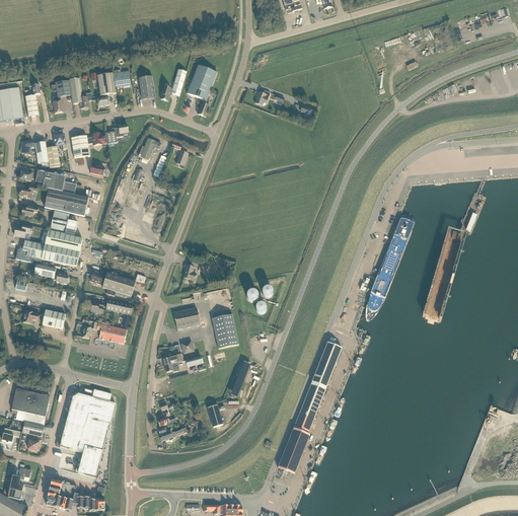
[(287,12),(297,9),(301,8),(300,3),(299,3),(298,0),(282,0),(284,4),(285,9),(286,9),(287,12)]
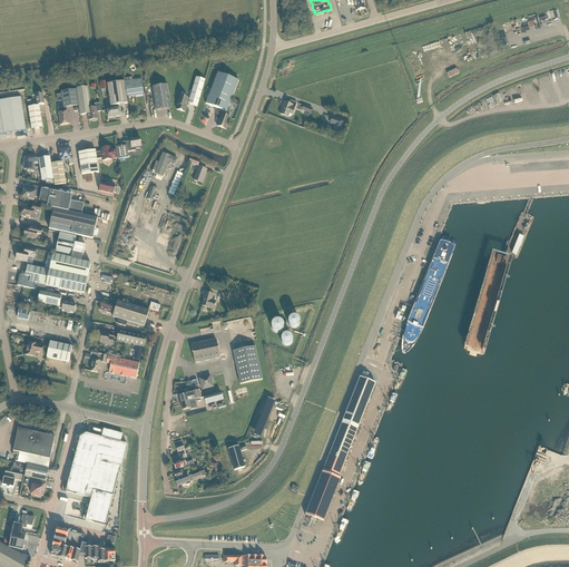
[(217,70),(205,101),(226,109),(237,78),(217,70)]
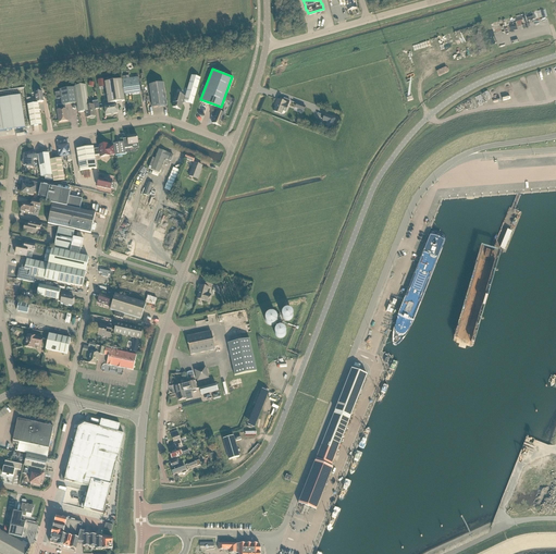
[(184,95),(183,99),(192,101),(199,76),(190,73),(184,95)]
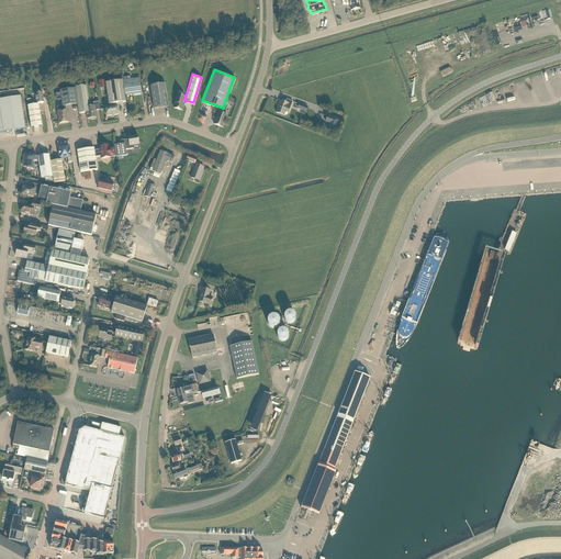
[(138,76),(122,78),(124,93),(141,91),(138,76)]
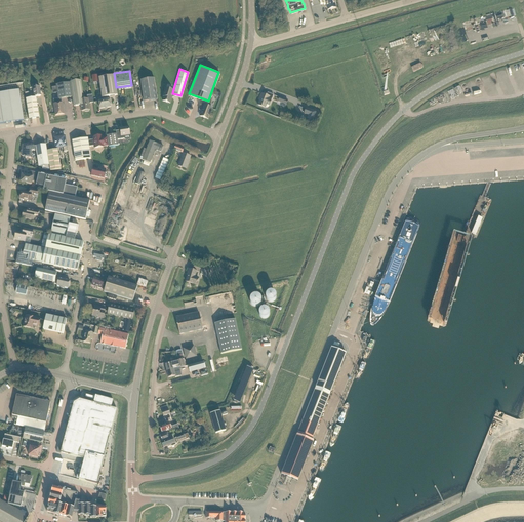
[(103,95),(109,94),(116,93),(113,73),(98,75),(102,95),(103,95)]
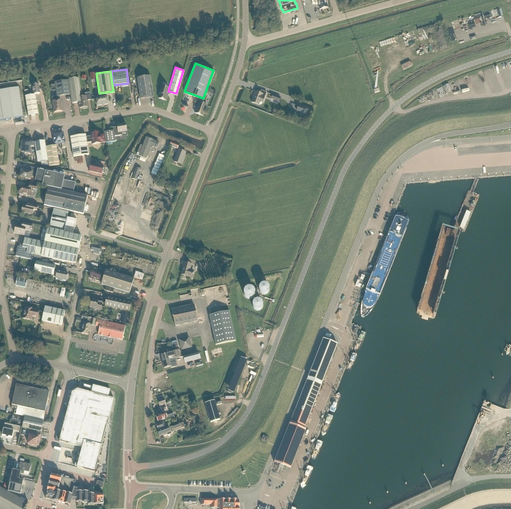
[(149,74),(136,76),(139,97),(153,95),(149,74)]
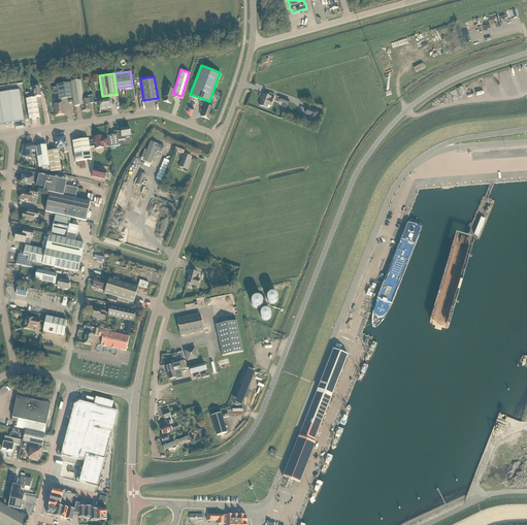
[(79,99),(84,98),(80,78),(69,79),(73,104),(80,103),(79,99)]
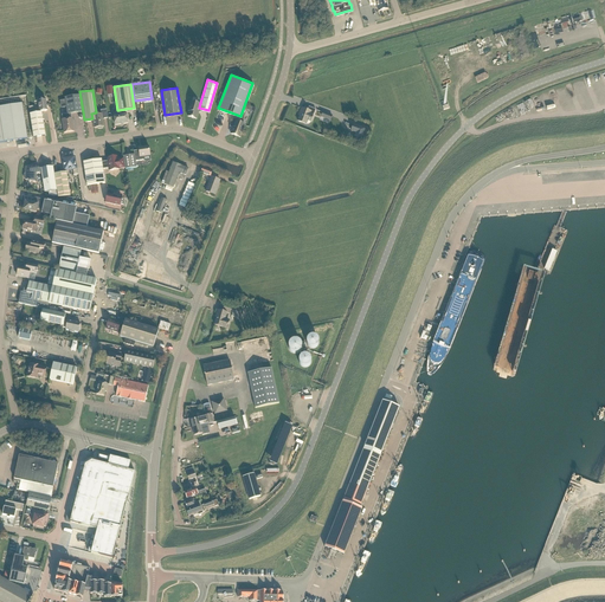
[(66,111),(70,111),(82,109),(79,92),(64,95),(66,111)]
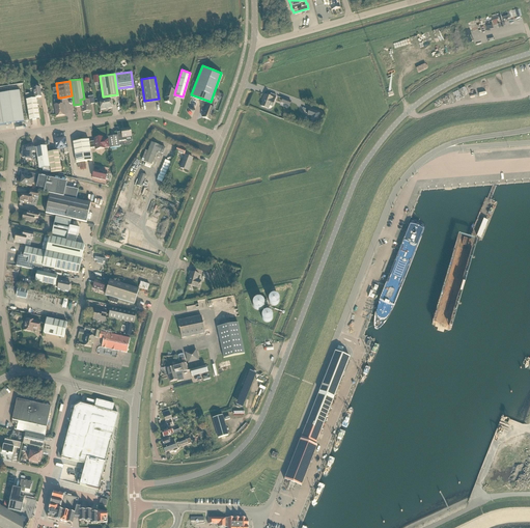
[(173,94),(174,94),(175,90),(174,90),(175,89),(166,87),(164,95),(165,95),(164,100),(171,102),(173,94)]
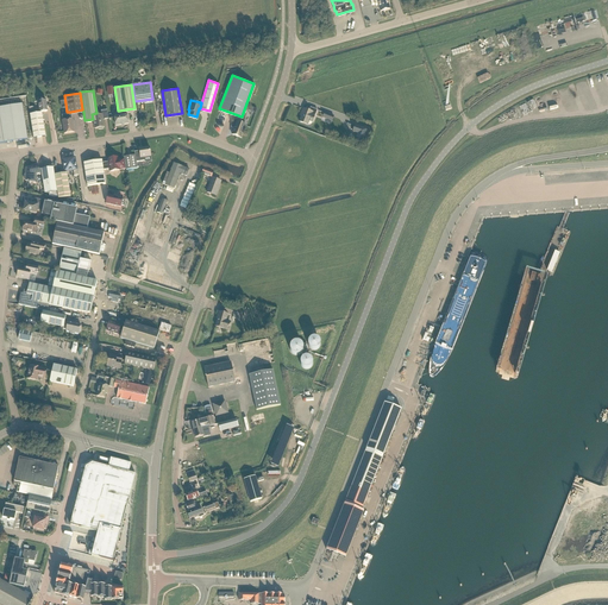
[(22,101),(0,104),(0,140),(26,137),(22,101)]
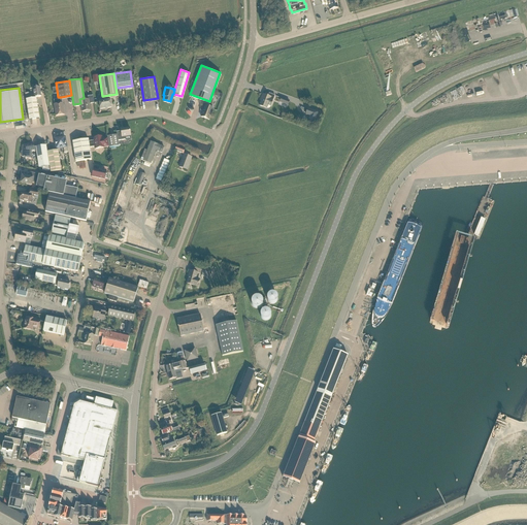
[(269,105),(272,97),(274,93),(268,91),(267,94),(262,92),(260,96),(261,96),(259,103),(266,106),(267,106),(268,106),(269,105)]
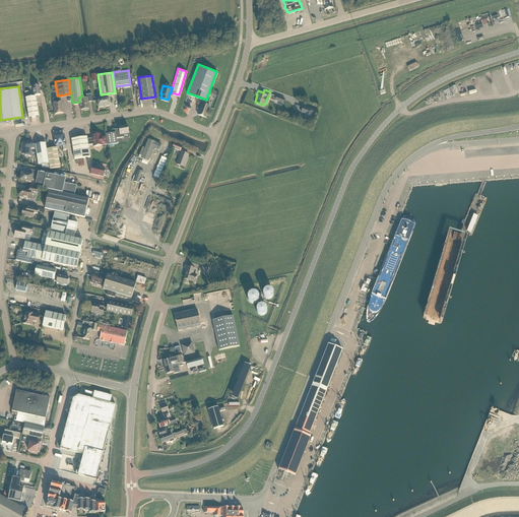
[(86,97),(82,97),(78,98),(79,102),(80,108),(83,108),(83,109),(87,108),(86,107),(87,107),(87,102),(86,102),(86,100),(91,99),(90,91),(85,92),(86,97)]
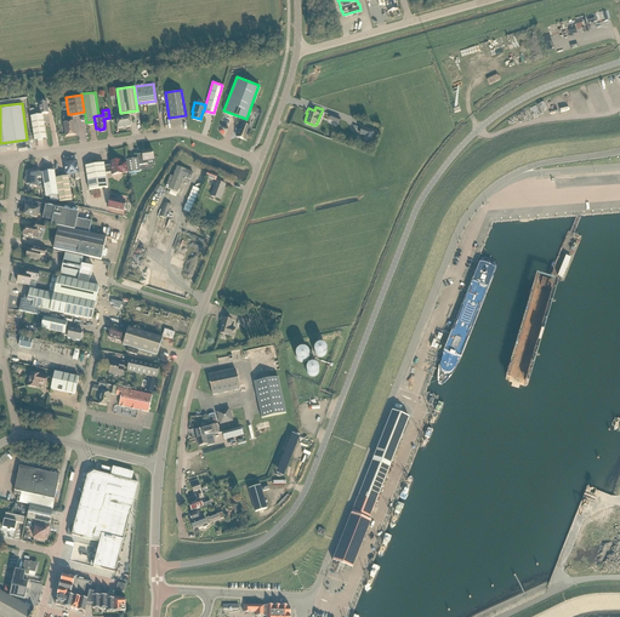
[(129,112),(121,113),(123,115),(115,116),(117,125),(130,124),(129,112)]
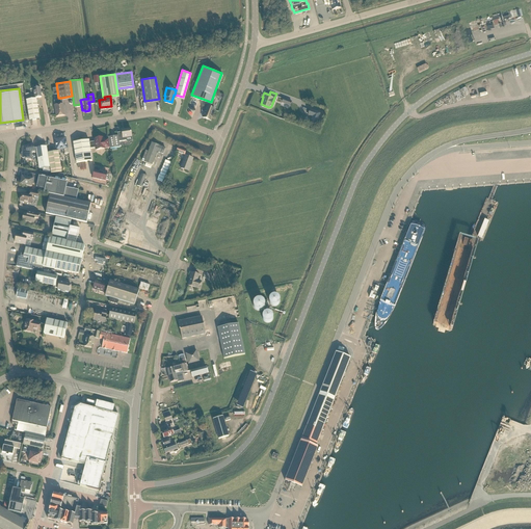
[(35,97),(25,98),(28,118),(38,116),(35,97)]
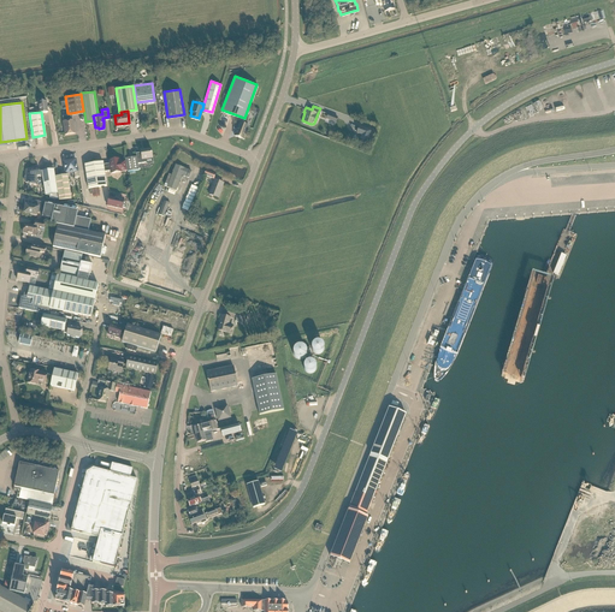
[(75,131),(71,113),(67,113),(61,114),(63,119),(61,119),(64,132),(75,131)]
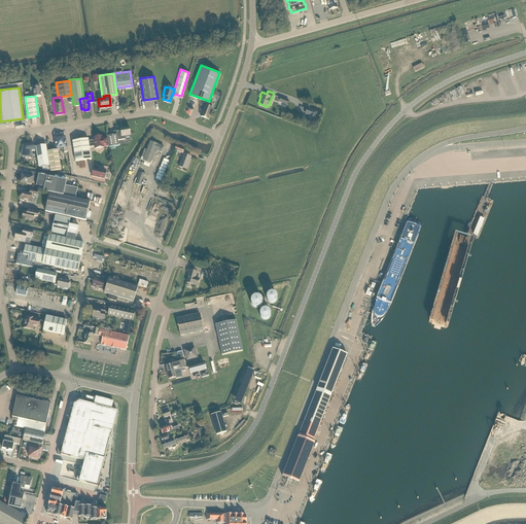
[(202,100),(199,108),(202,109),(200,114),(208,117),(212,107),(207,105),(207,102),(202,100)]
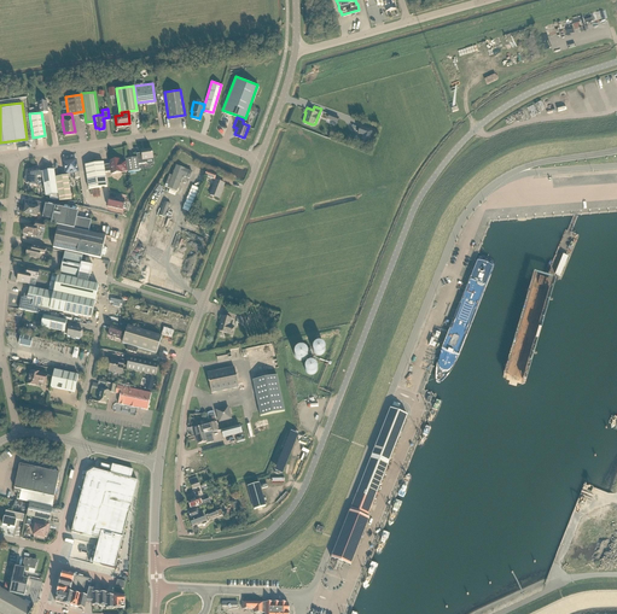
[(360,123),(356,130),(361,133),(360,136),(367,140),(368,135),(372,128),(360,123)]
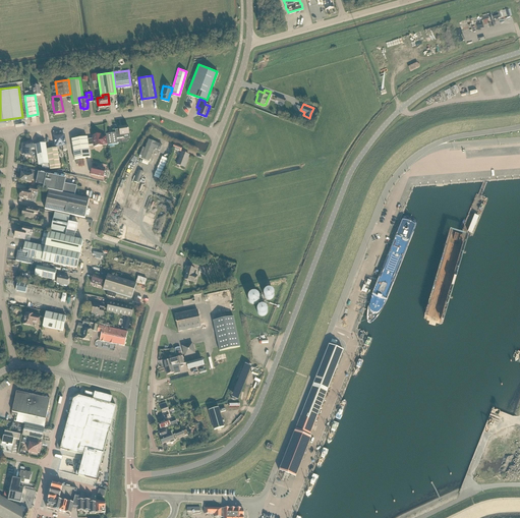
[(106,132),(107,144),(116,141),(116,136),(123,135),(122,132),(128,131),(127,123),(118,125),(118,127),(114,127),(115,130),(106,132)]
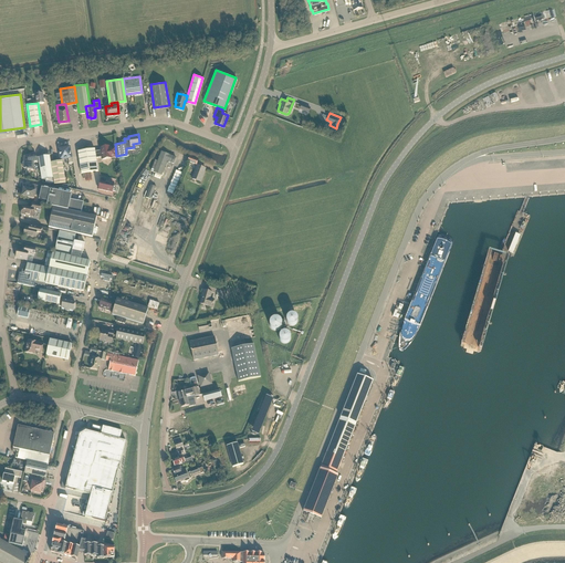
[(60,148),(58,148),(60,157),(67,156),(69,160),(67,160),(67,162),(72,160),(71,155),(70,155),(69,144),(59,146),(60,148)]
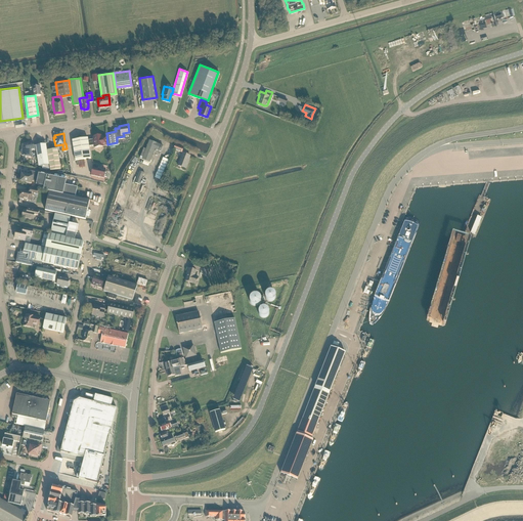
[(87,138),(88,144),(93,143),(93,145),(102,144),(102,143),(106,143),(105,135),(101,136),(101,133),(96,134),(95,133),(93,133),(93,135),(91,135),(92,137),(87,138)]
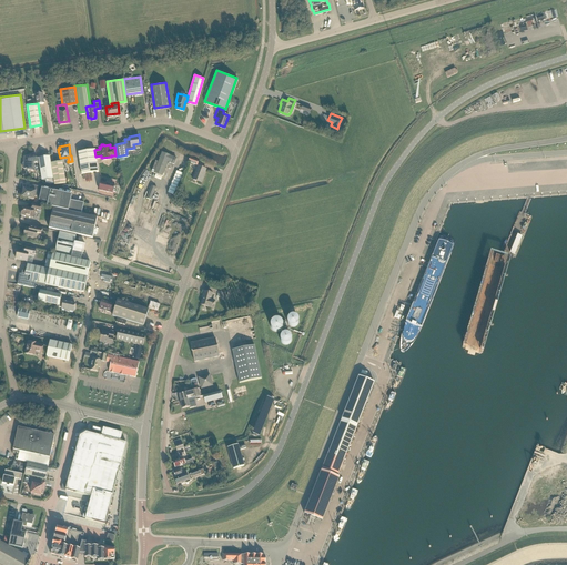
[(98,170),(95,157),(94,150),(94,147),(77,150),(81,172),(98,170)]
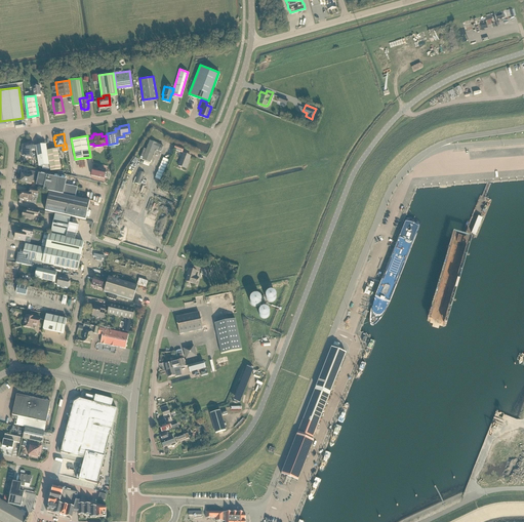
[(143,147),(139,156),(142,157),(142,158),(149,160),(154,148),(160,150),(162,144),(149,138),(146,147),(143,147)]
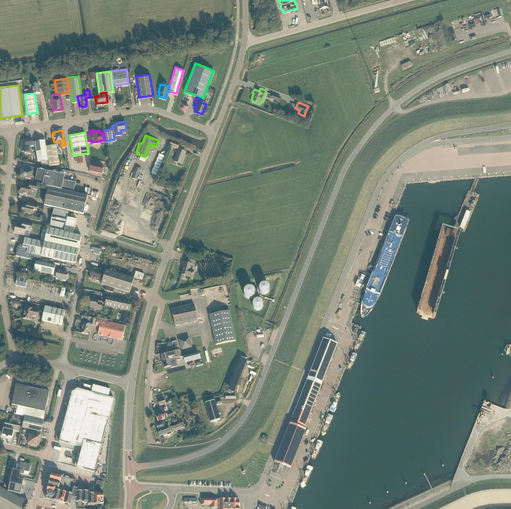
[(34,144),(34,140),(32,141),(32,137),(21,139),(21,145),(20,145),(20,149),(21,149),(21,150),(25,150),(25,151),(29,152),(29,145),(34,144)]
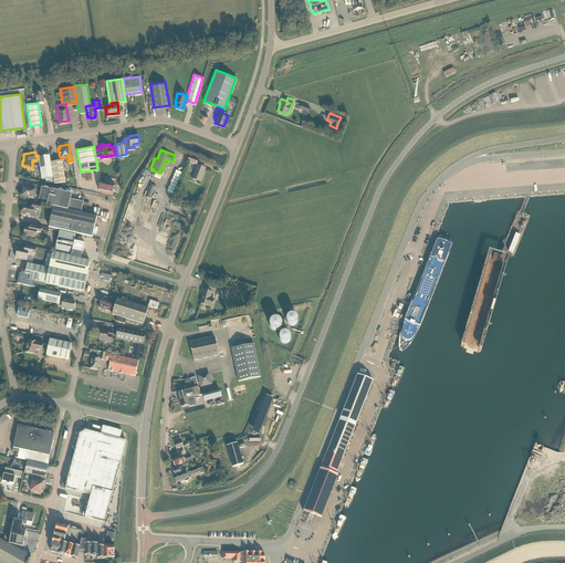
[(38,155),(38,159),(41,177),(52,176),(49,154),(38,155)]
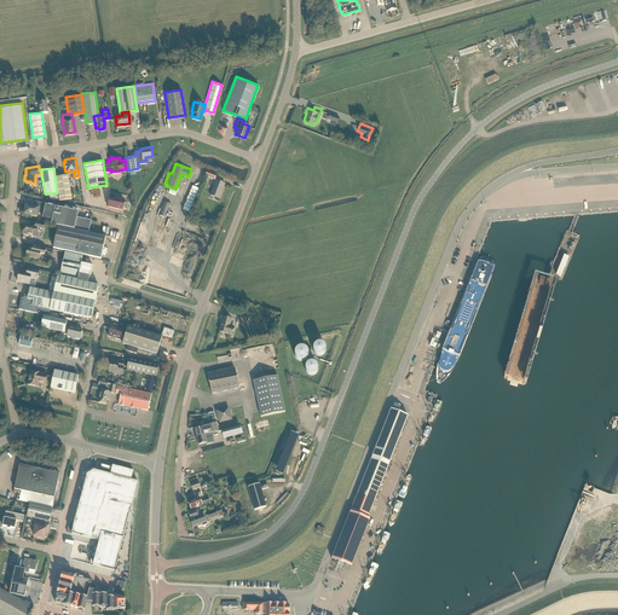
[(67,173),(55,175),(58,198),(70,197),(67,173)]
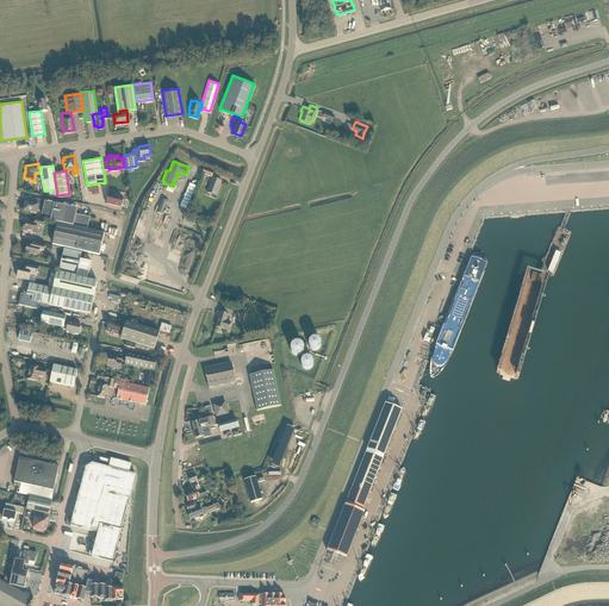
[(211,175),(206,191),(215,193),(221,179),(211,175)]
